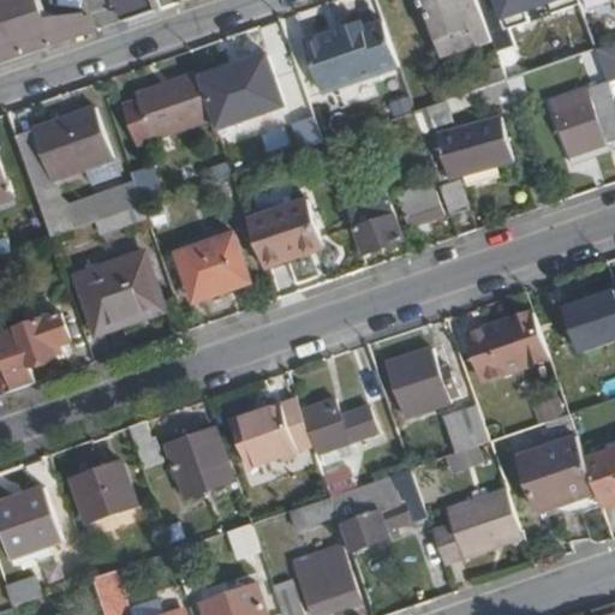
[(0,0),(0,61),(55,43),(97,29),(85,17),(48,23),(40,0),(0,0)]
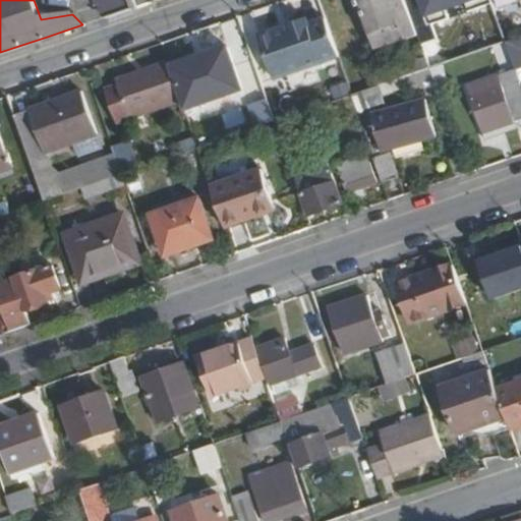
[(94,0),(96,4),(105,16),(136,5),(134,0),(94,0)]
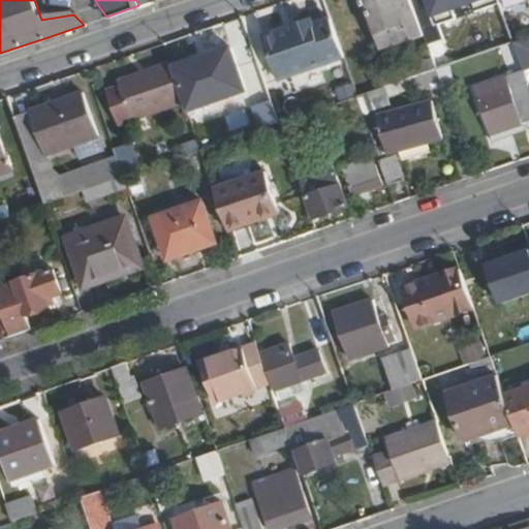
[(364,0),(377,36),(375,37),(381,55),(425,39),(412,5),(410,0),(364,0)]
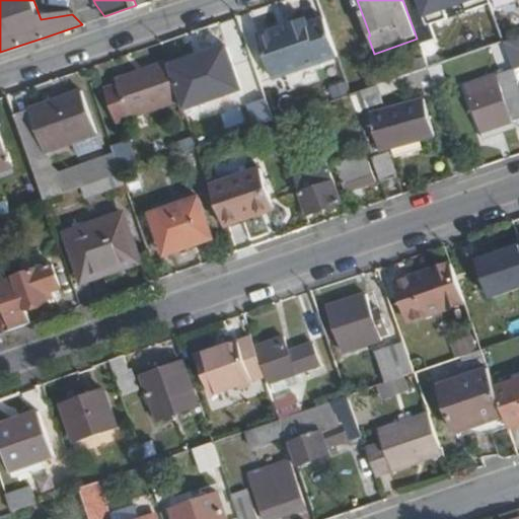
[(402,0),(404,5),(420,0),(425,17),(443,10),(440,0),(402,0)]
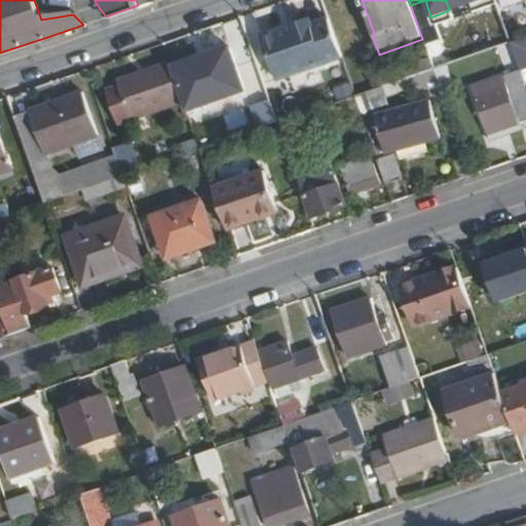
[(341,57),(328,17),(311,24),(309,19),(290,25),(292,29),(277,34),(275,30),(261,35),(275,78),(341,57)]
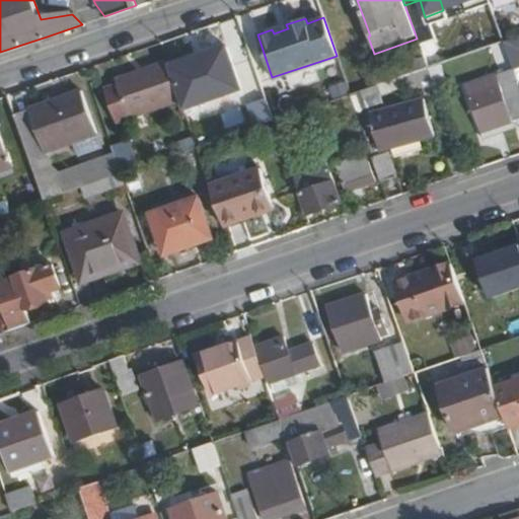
[(286,24),(272,29),(274,33),(288,28),(286,24)]
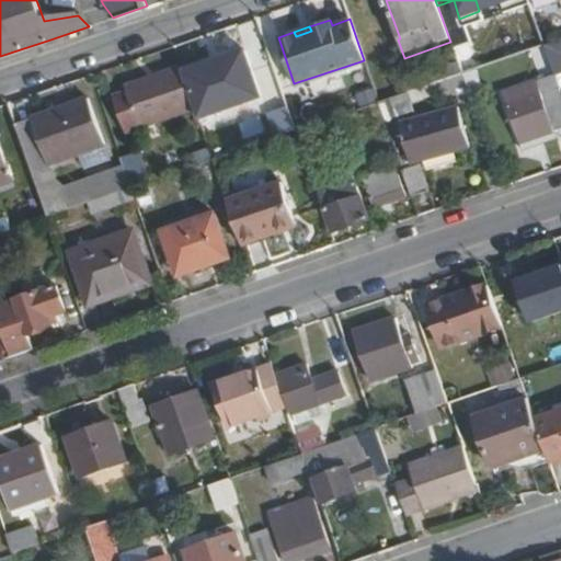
[(560,37),(545,44),(554,75),(560,89),(560,88),(560,57),(558,48),(560,46),(560,37)]
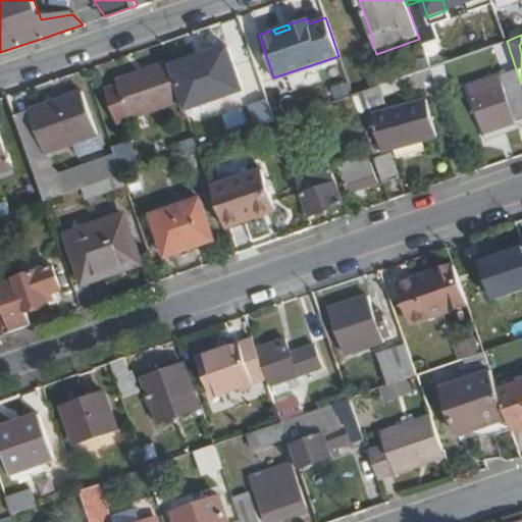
[(181,100),(185,110),(207,102),(205,98),(220,93),(221,97),(243,90),(228,47),(207,54),(208,59),(194,64),(192,59),(170,66),(181,100)]
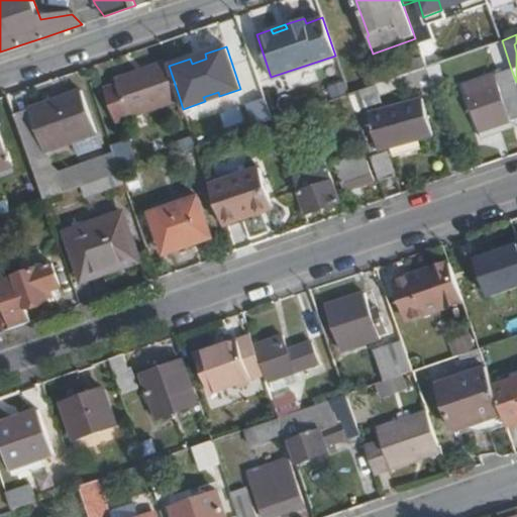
[(205,54),(190,59),(192,64),(206,59),(205,54)]
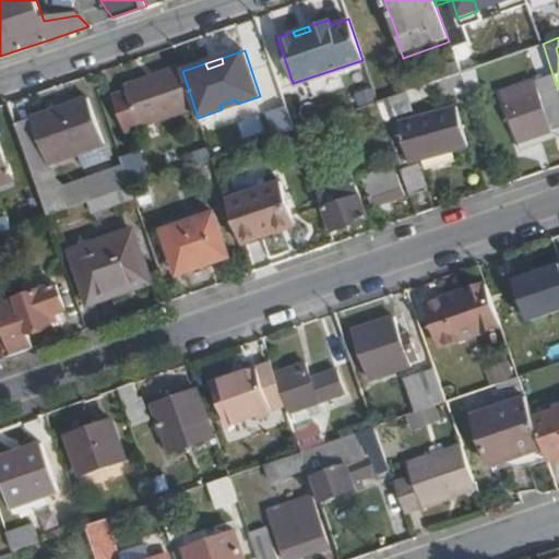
[(435,71),(438,81),(460,73),(456,64),(435,71)]
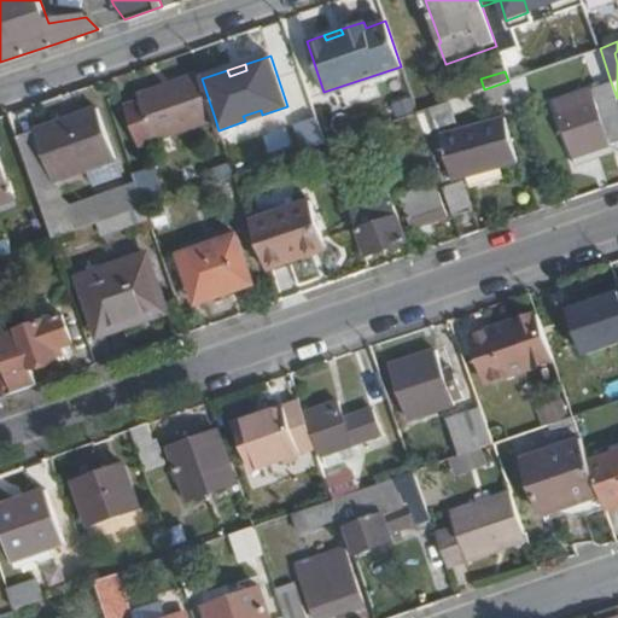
[(138,94),(153,139),(215,118),(202,79),(199,73),(138,94)]
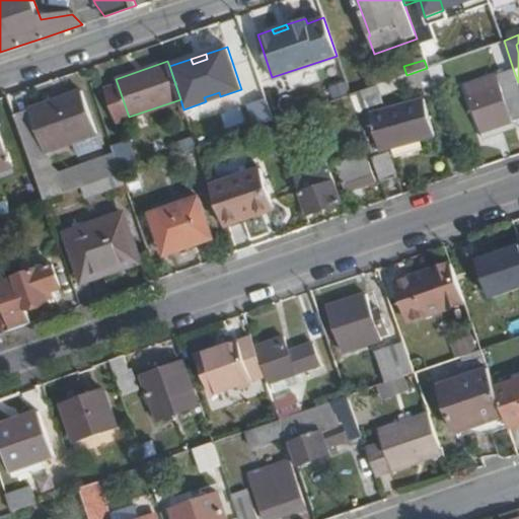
[(315,66),(261,83),(270,108),(323,90),(315,66)]
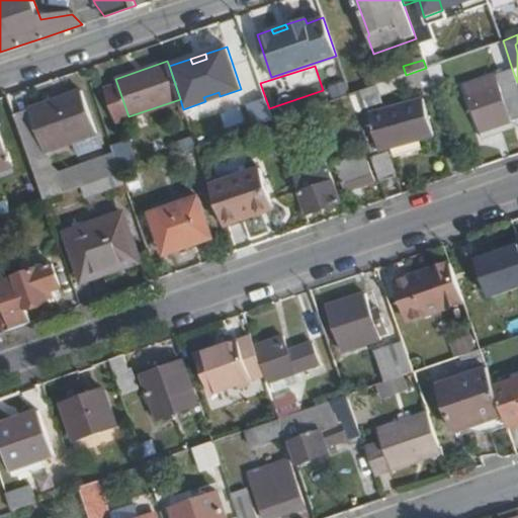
[(465,85),(479,125),(508,115),(511,121),(517,118),(517,85),(517,82),(512,69),(465,85)]
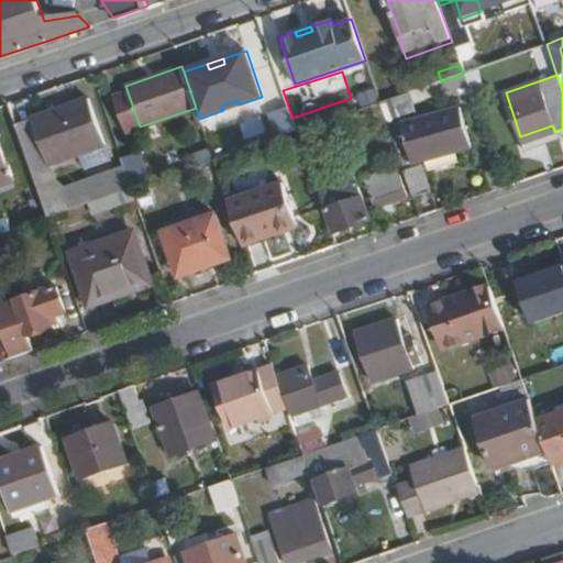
[(379,102),(385,119),(403,113),(396,96),(379,102)]
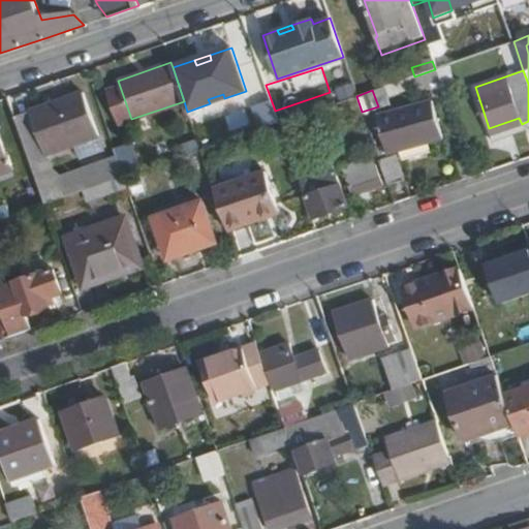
[(13,117),(29,160),(97,136),(83,93),(13,117)]
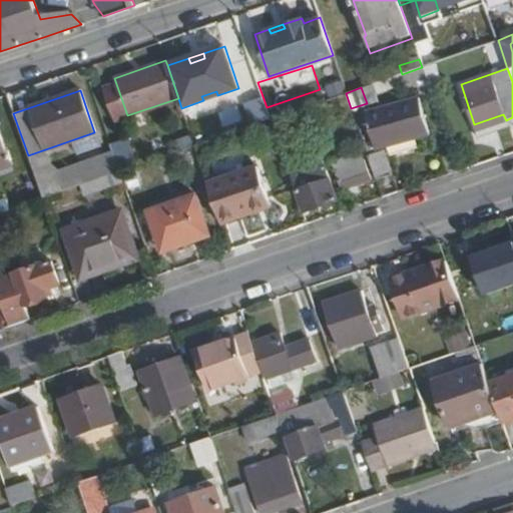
[(201,96),(203,100),(217,95),(216,91),(201,96)]
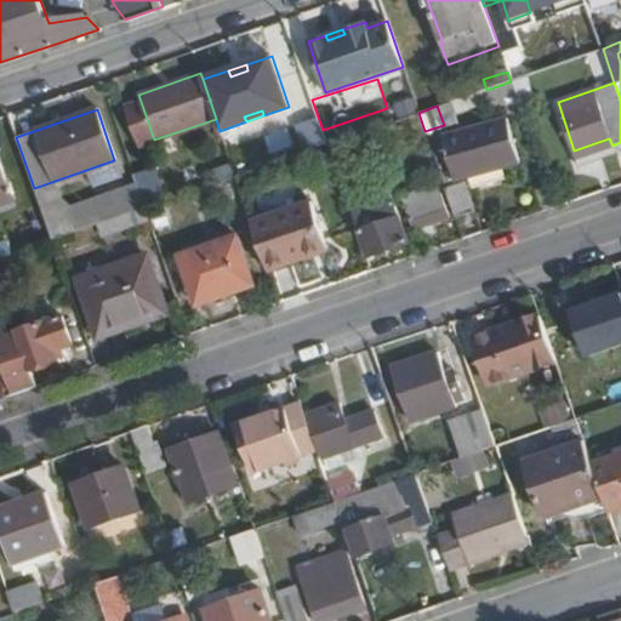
[(445,138),(454,174),(519,155),(508,118),(486,124),(484,124),(457,131),(459,135),(445,138)]
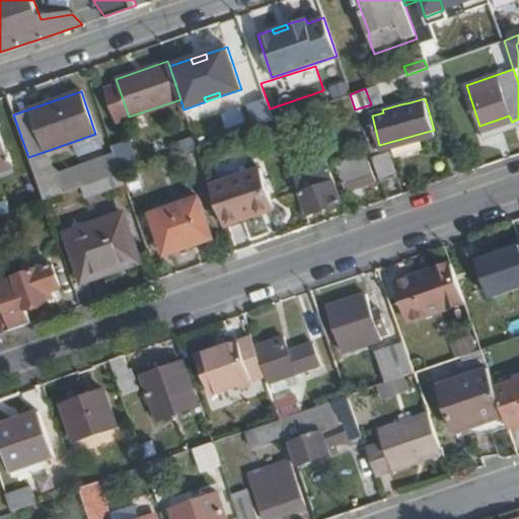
[(509,116),(479,126),(482,132),(484,137),(513,127),(512,122),(509,116)]
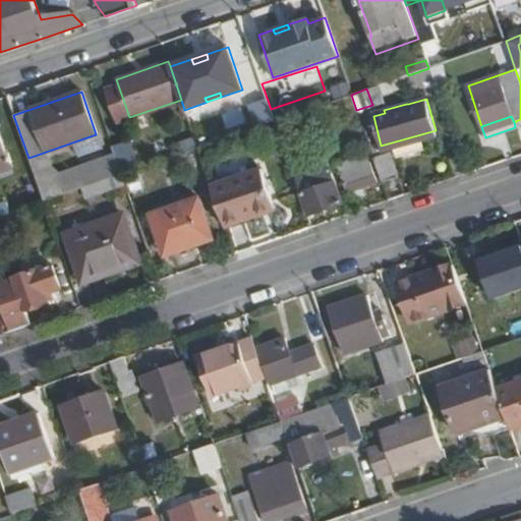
[(111,146),(121,174),(137,169),(128,139),(111,146)]
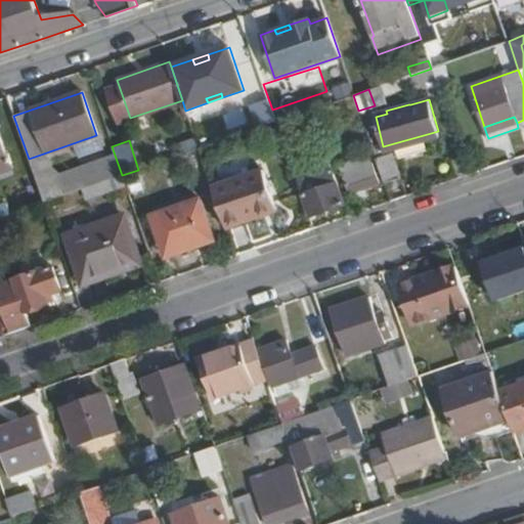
[(0,170),(8,168),(0,141),(0,170)]
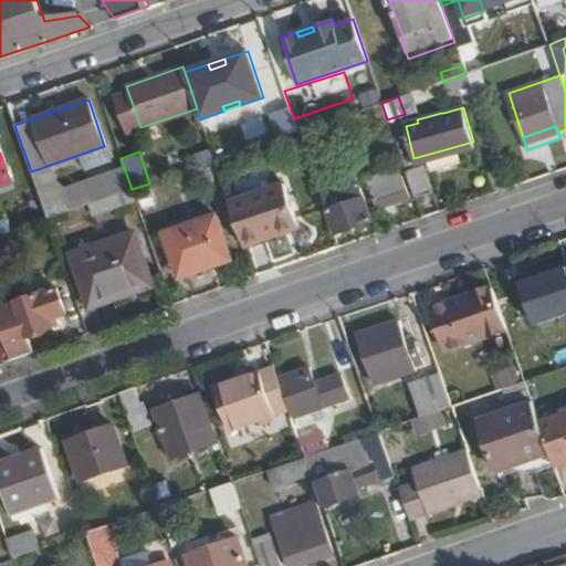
[(368,179),(377,207),(409,197),(400,168),(368,179)]
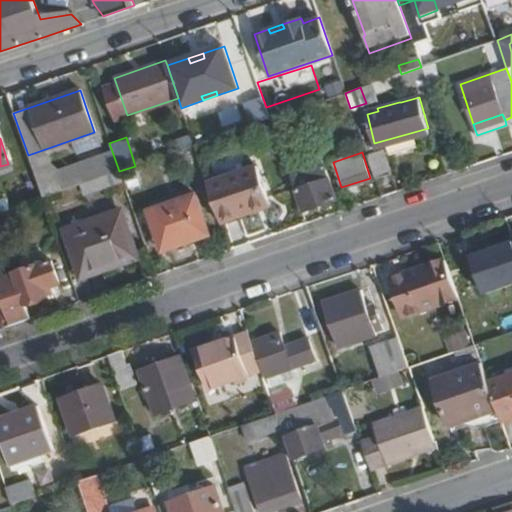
[(367,158),(374,177),(390,171),(383,152),(367,158)]
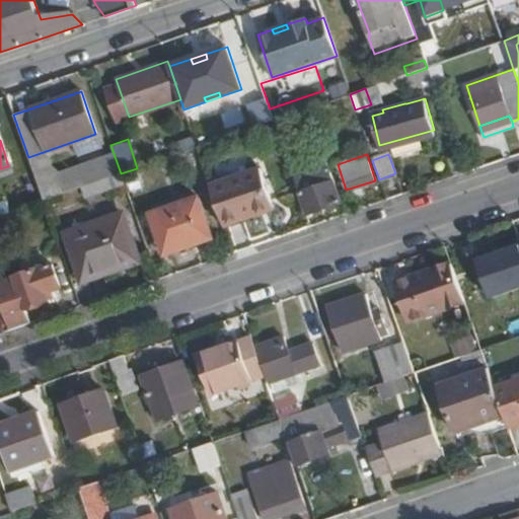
[(291,171),(304,213),(339,202),(325,160),(291,171)]
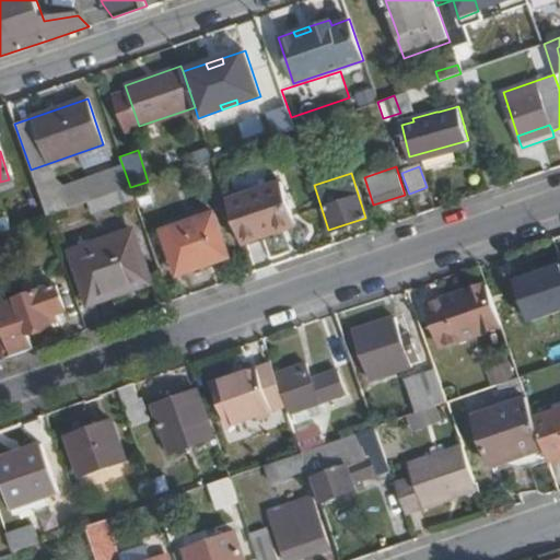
[(225,200),(240,243),(272,232),(270,224),(291,217),(279,182),(225,200)]
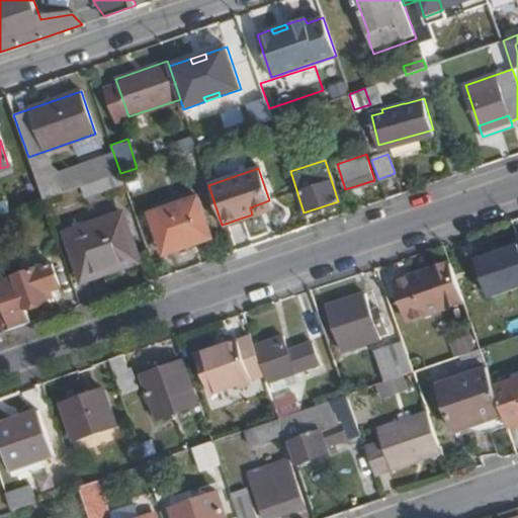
[(149,212),(162,252),(208,236),(195,196),(149,212)]
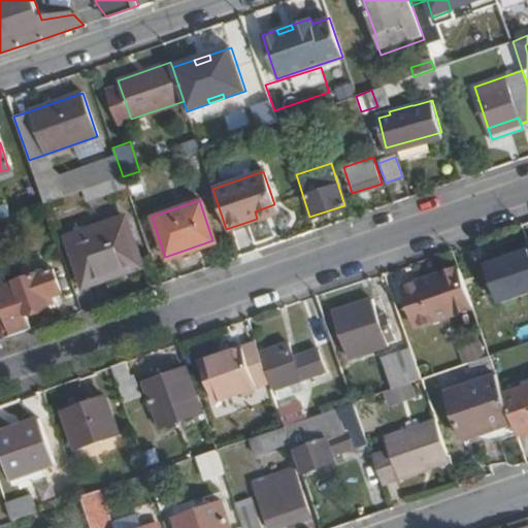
[(0,240),(0,224),(14,219),(8,201),(0,203),(0,240),(0,241),(0,240)]
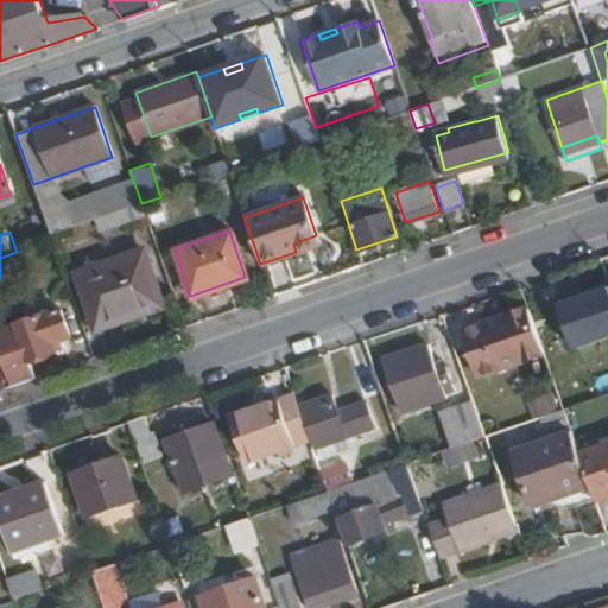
[(316,235),(293,244),(296,252),(320,244),(316,235)]
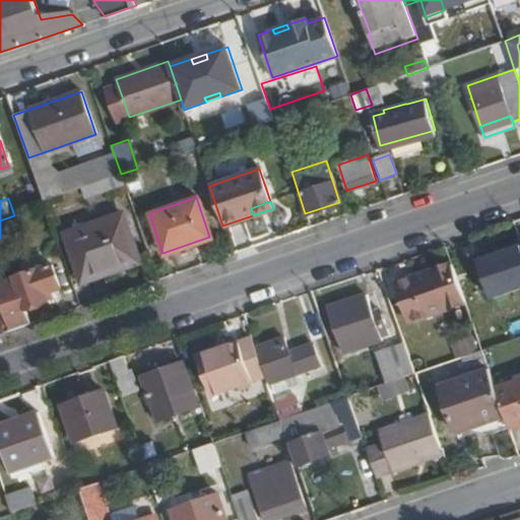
[(65,230),(81,278),(102,271),(101,266),(133,255),(118,211),(65,230)]
